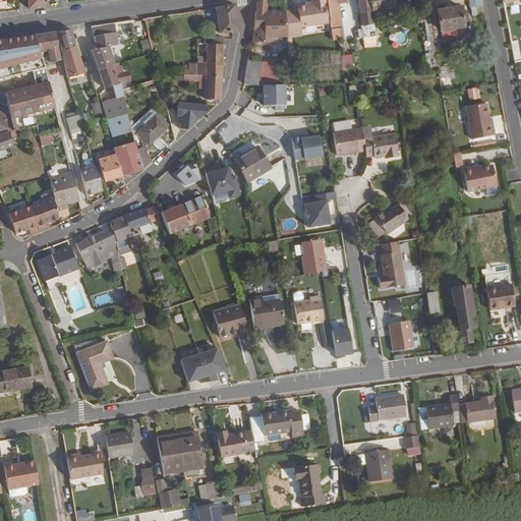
[(27,0),(29,8),(48,5),(47,0),(27,0)]
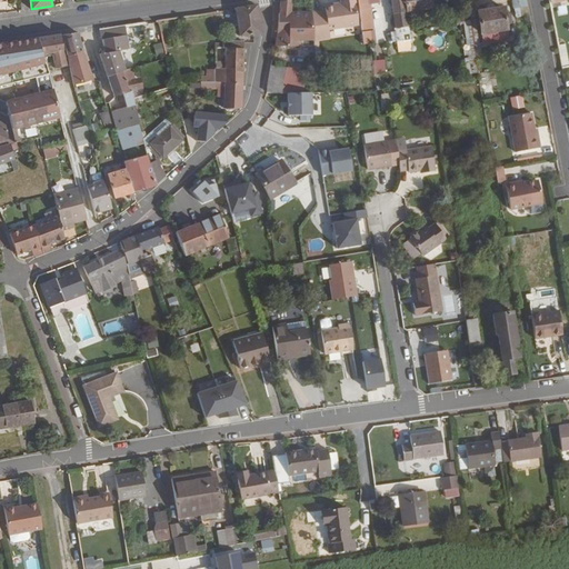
[(311,12),(310,0),(290,0),(280,1),(280,13),(279,13),(279,18),(291,18),(291,26),(301,25),(302,33),(303,33),(313,32),(311,12)]
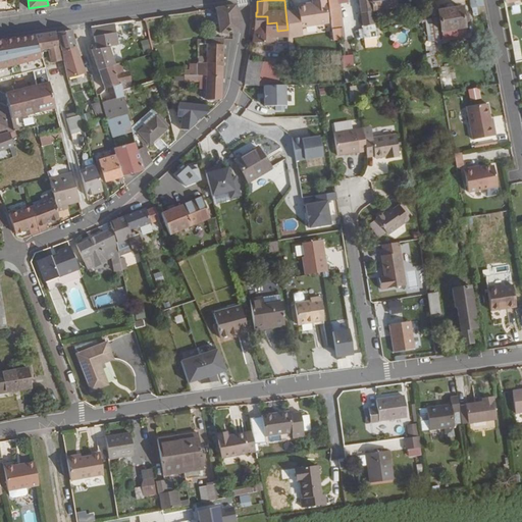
[(327,23),(325,7),(326,7),(324,0),(311,0),(312,3),(305,3),(306,6),(298,7),(298,9),(285,11),(288,30),(289,47),(289,53),(290,55),(291,55),(294,55),(294,46),(292,46),(292,38),(303,36),(302,28),(327,23)]
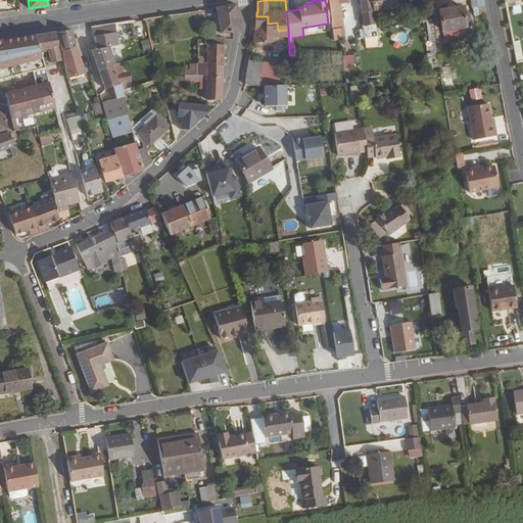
[(343,29),(339,0),(328,0),(334,41),(345,40),(344,29),(343,29)]
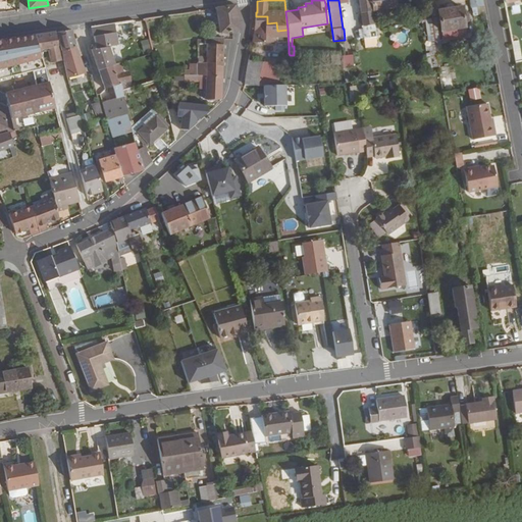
[(372,11),(370,0),(358,0),(362,25),(374,23),(372,11)]
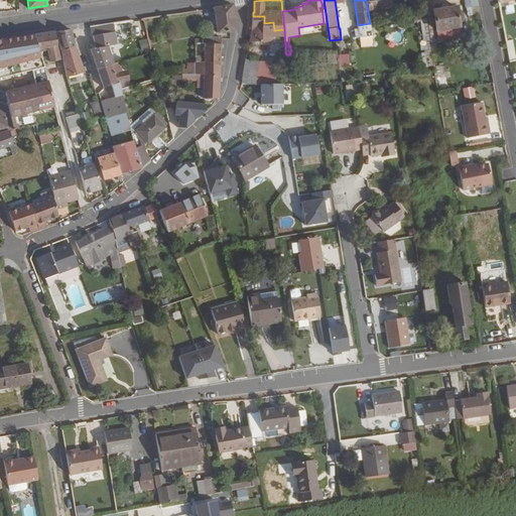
[(389,8),(387,0),(366,0),(368,11),(389,8)]
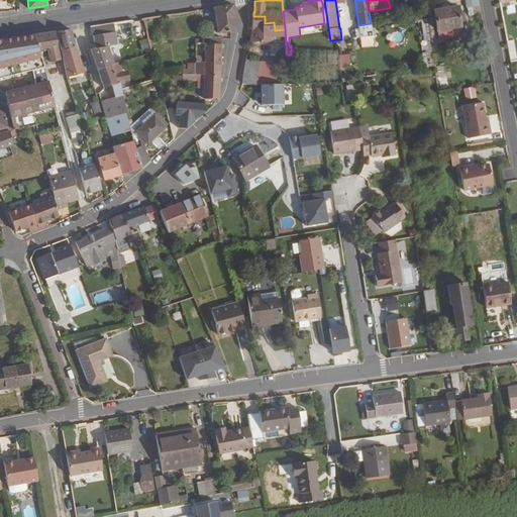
[(466,0),(469,9),(481,6),(479,0),(466,0)]
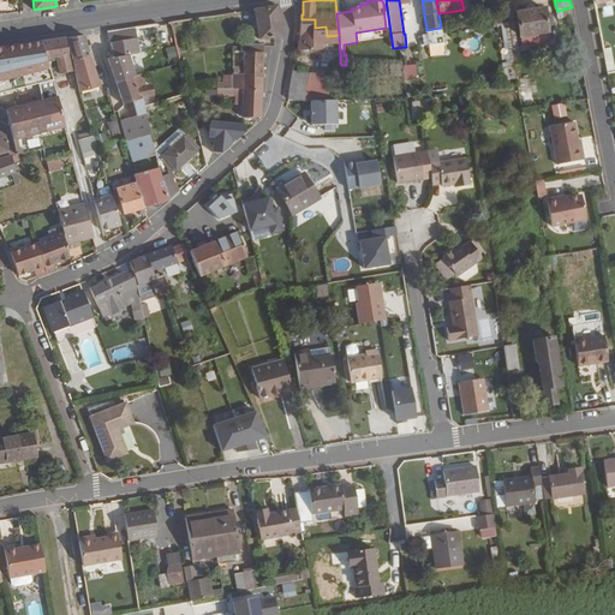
[(282,36),(278,6),(255,9),(260,40),(282,36)]
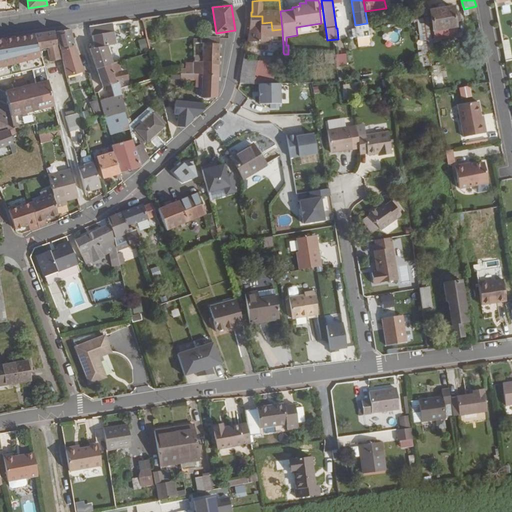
[(456,27),(452,6),(429,10),(432,31),(433,31),(456,28),(456,27)]
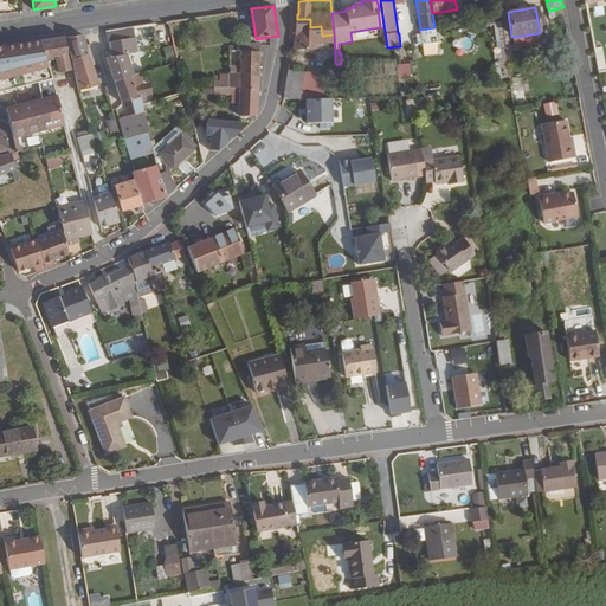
[(322,36),(321,26),(310,27),(310,19),(297,19),(295,36),(292,49),(320,49),(320,36),(322,36)]
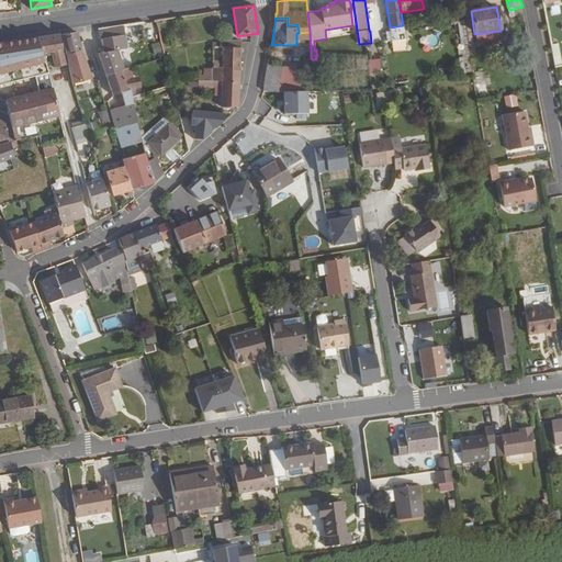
[(463,74),(472,72),(465,21),(457,22),(463,74)]
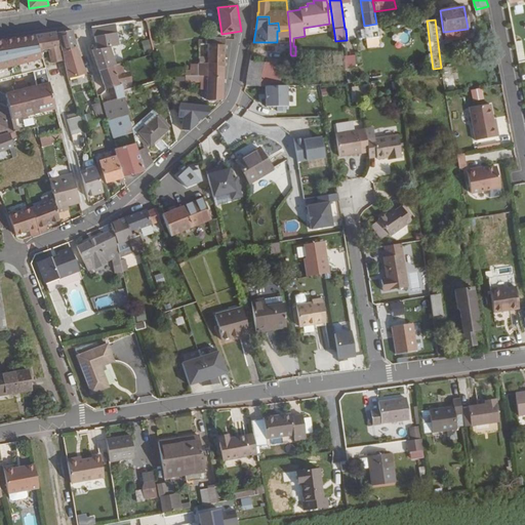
[(378,37),(376,25),(364,26),(366,39),(378,37)]
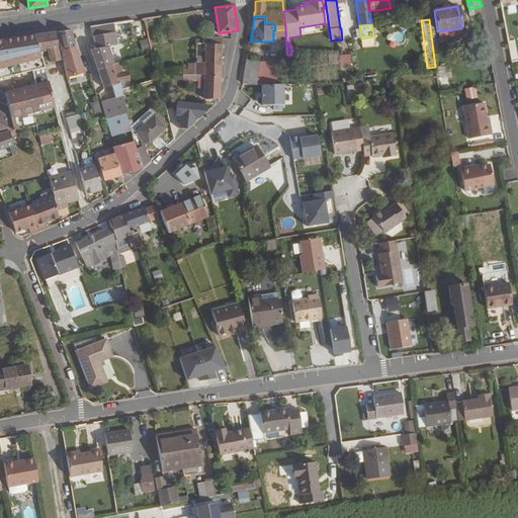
[(113,65),(108,47),(117,45),(115,31),(104,34),(102,25),(91,27),(95,49),(90,50),(97,70),(111,66),(113,65)]
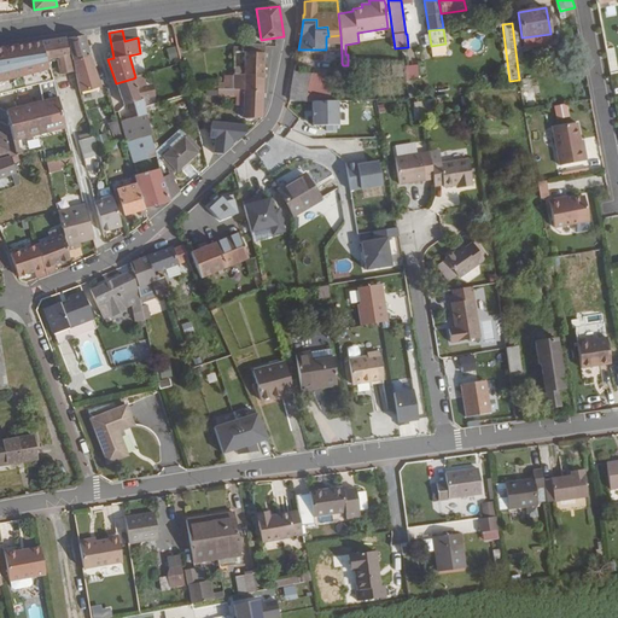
[(543,45),(551,41),(551,34),(523,38),(524,46),(534,47),(543,45)]
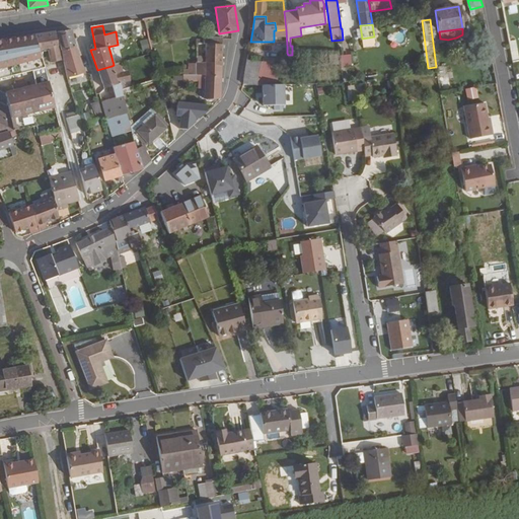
[(77,47),(71,29),(57,31),(61,51),(77,47)]
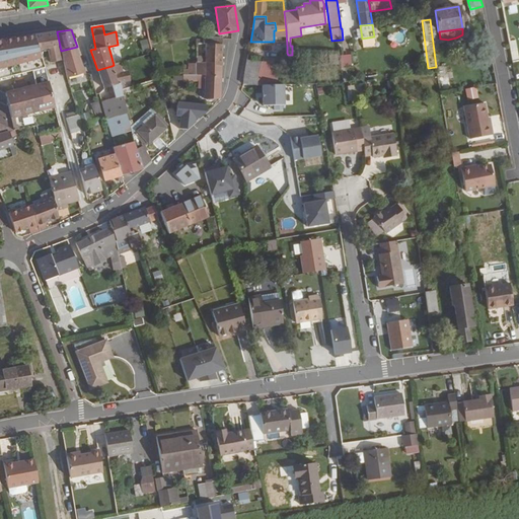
[(287,47),(286,29),(277,30),(278,46),(287,47)]
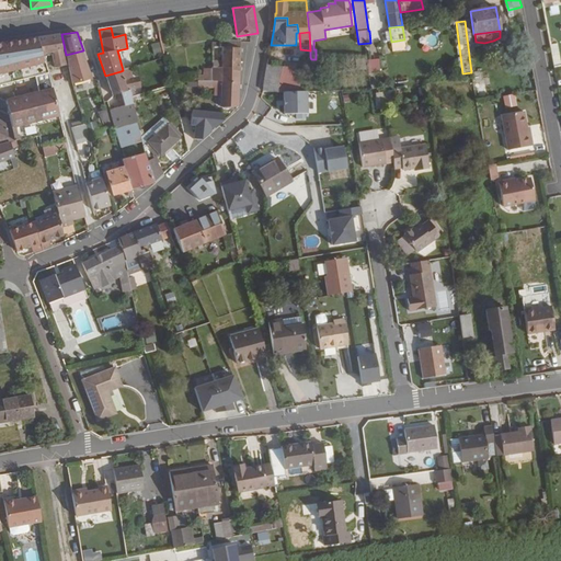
[(159,34),(159,33),(148,36),(150,45),(161,43),(159,34)]
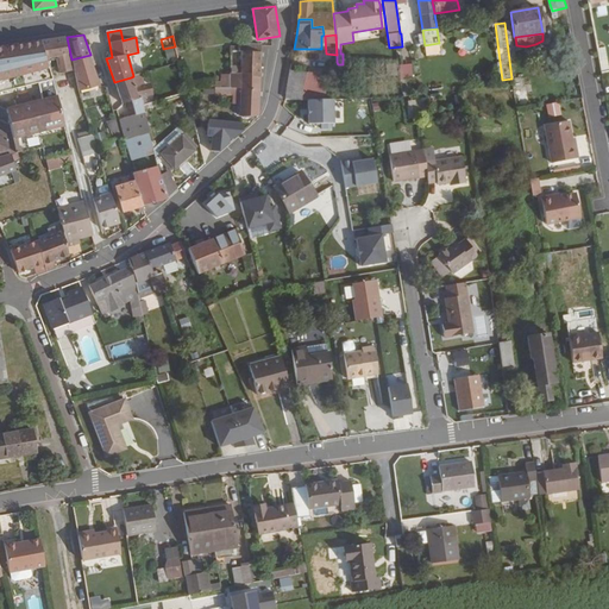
[(67,54),(64,38),(41,42),(45,58),(56,57),(60,74),(71,71),(67,54)]
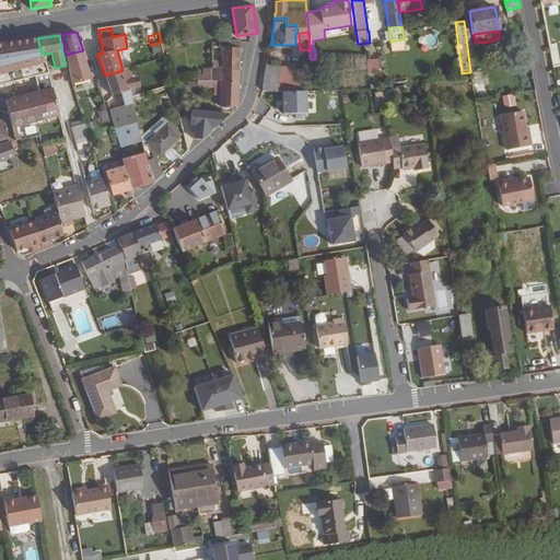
[(42,54),(37,38),(0,44),(0,74),(45,63),(44,61),(42,54)]
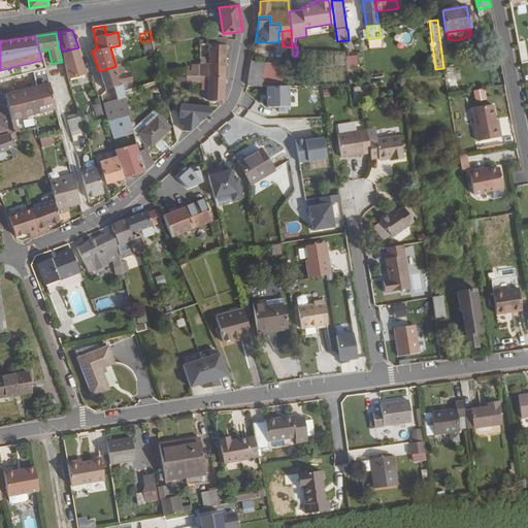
[(225,69),(226,45),(208,44),(208,57),(208,63),(204,63),(200,63),(199,76),(208,76),(209,68),(225,69)]
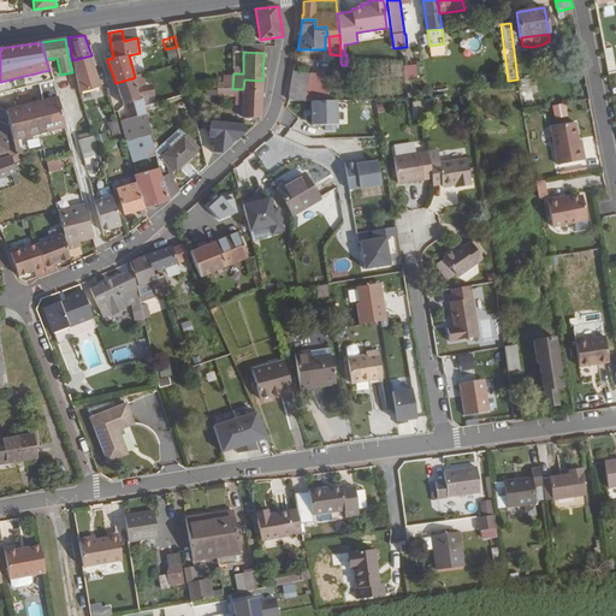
[(101,87),(92,55),(72,60),(80,93),(101,87)]
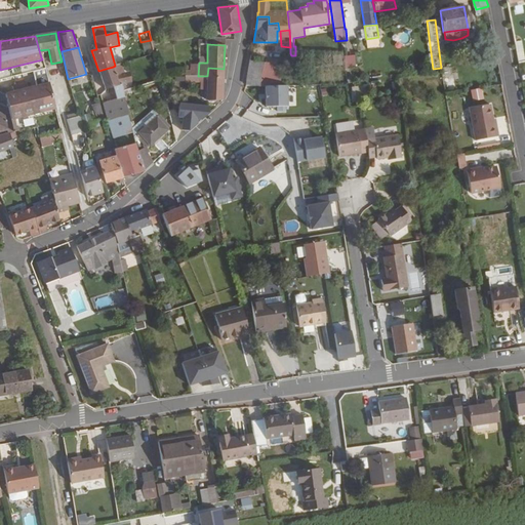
[(261,74),(264,63),(250,59),(247,73),(261,74)]
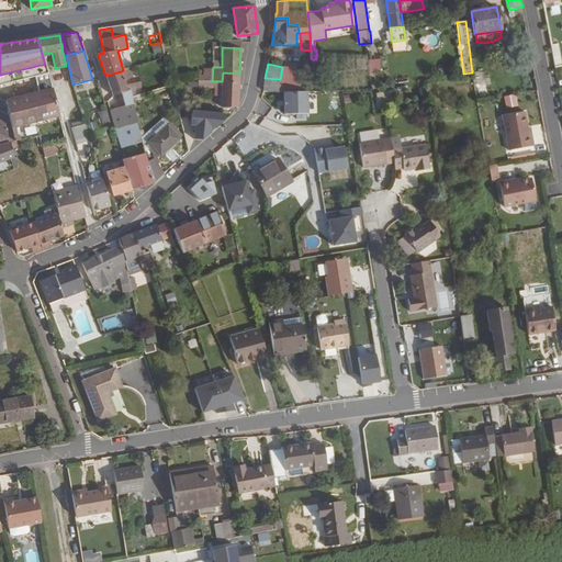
[(212,68),(203,69),(204,75),(199,75),(199,81),(212,81),(212,68)]
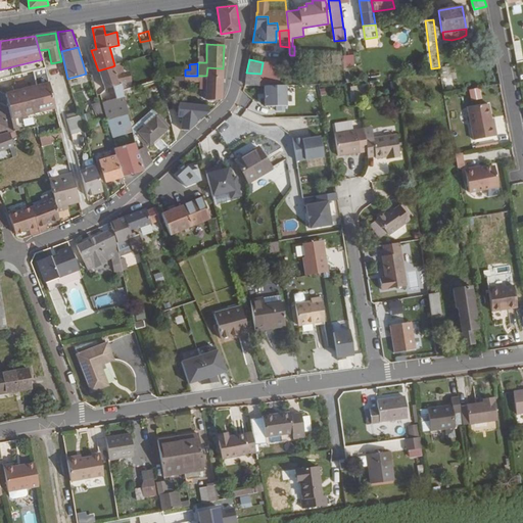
[(128,114),(124,97),(121,84),(119,85),(115,75),(112,66),(98,70),(105,89),(112,87),(116,98),(102,103),(107,121),(119,116),(127,114),(128,114)]
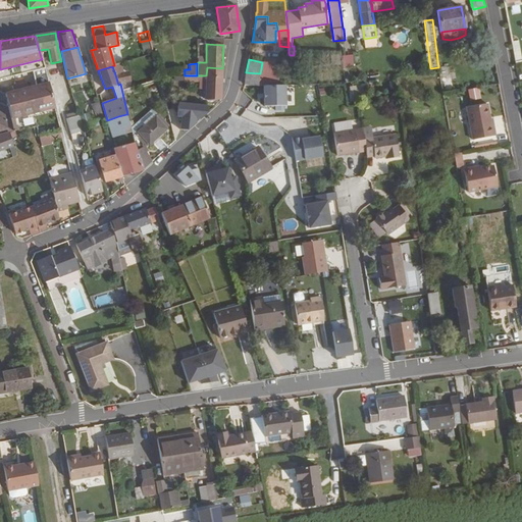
[(221,100),(222,68),(207,67),(206,75),(197,75),(185,75),(184,83),(199,82),(199,89),(206,90),(205,99),(221,100)]
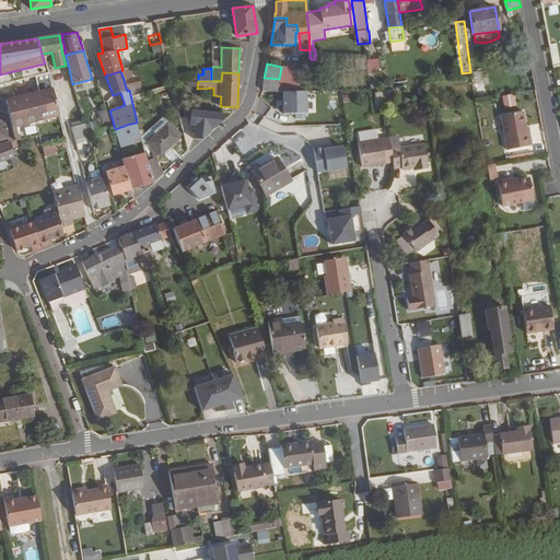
[(59,116),(53,93),(48,73),(0,84),(0,112),(9,116),(12,128),(59,116)]
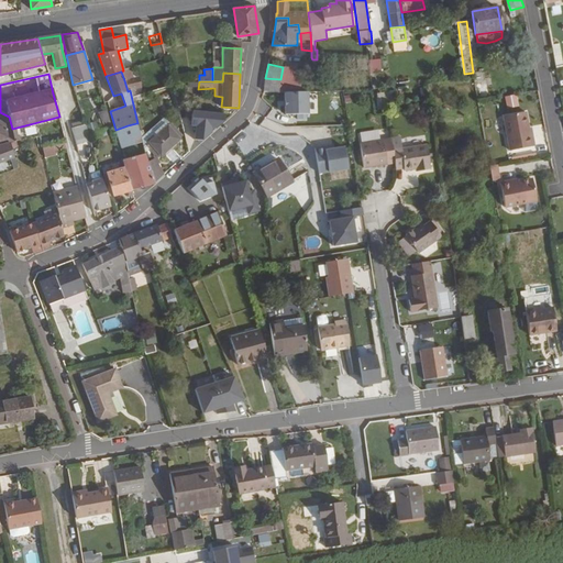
[(141,86),(139,76),(124,80),(128,91),(130,90),(141,86)]
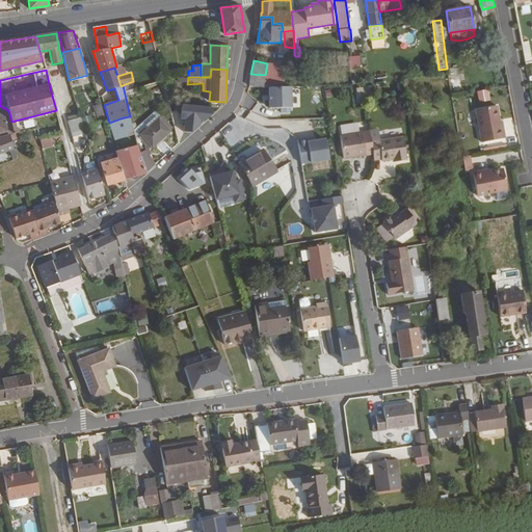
[(263,88),(265,75),(250,74),(249,86),(263,88)]
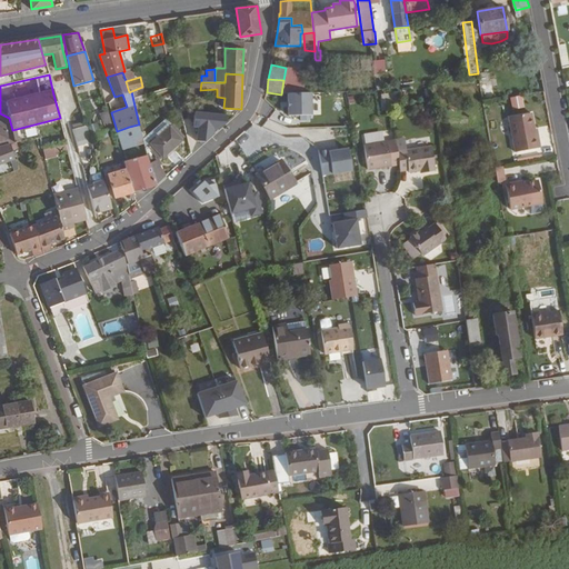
[(523,108),(521,97),(511,99),(513,109),(523,108)]
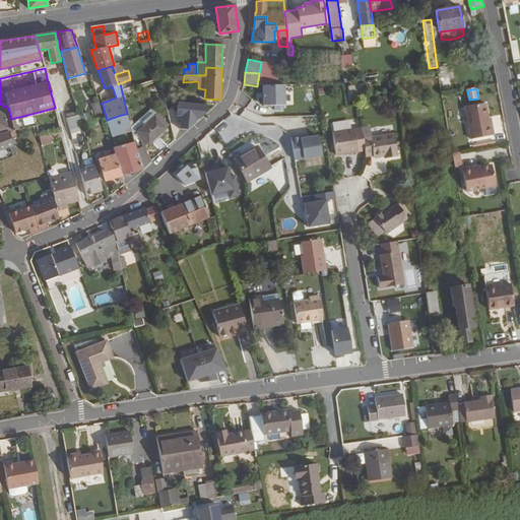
[(101,111),(99,102),(90,104),(94,113),(101,111)]
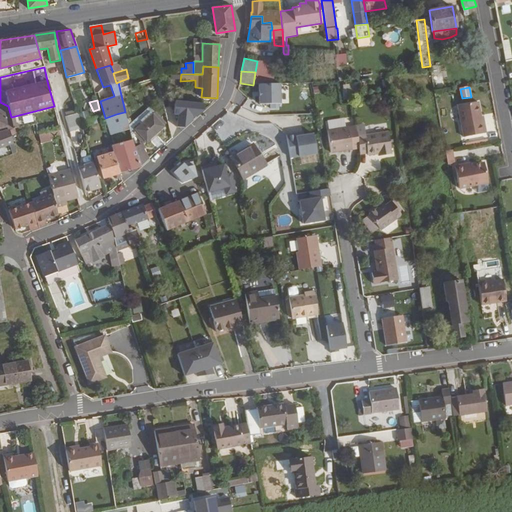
[(204,119),(205,103),(177,101),(175,127),(192,129),(193,118),(204,119)]
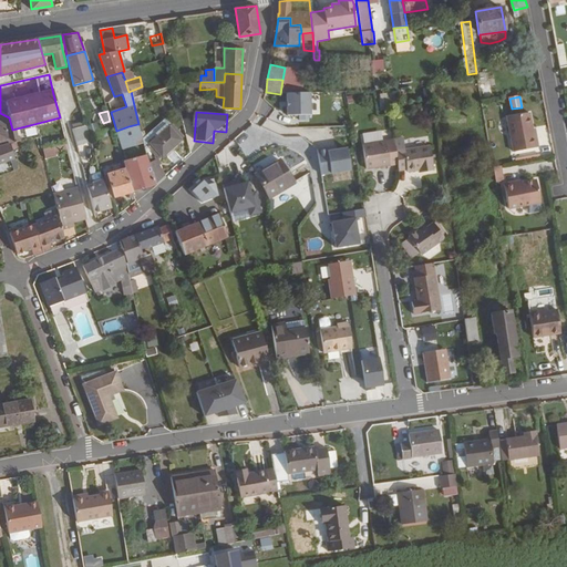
[(537,147),(534,129),(533,130),(529,112),(506,116),(513,152),(537,147)]
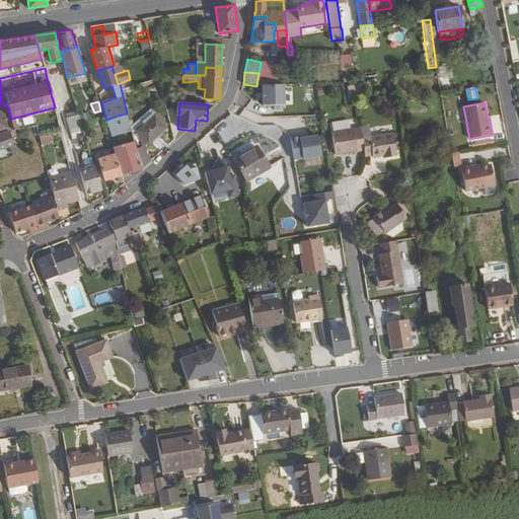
[(11,119),(8,107),(0,103),(0,133),(9,132),(14,131),(11,119)]
